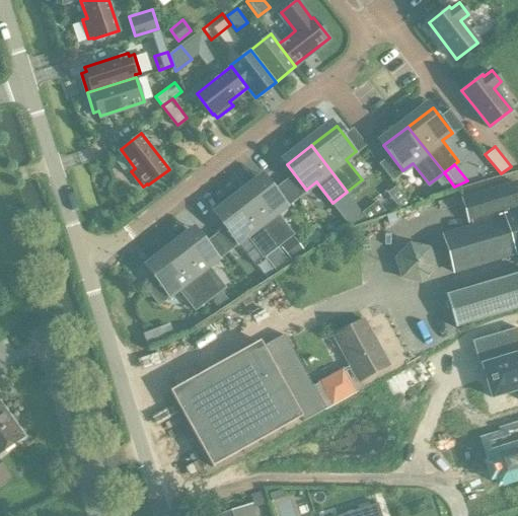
[(444,172),(436,178),(446,191),(454,187),(444,172)]
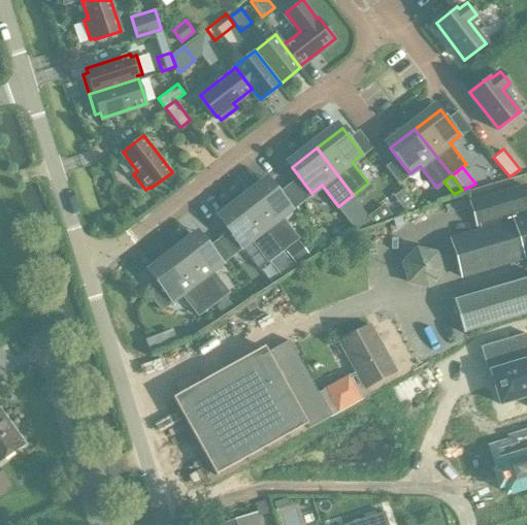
[(272,182),(248,201),(284,249),(298,236),(282,216),(292,207),(272,182)]
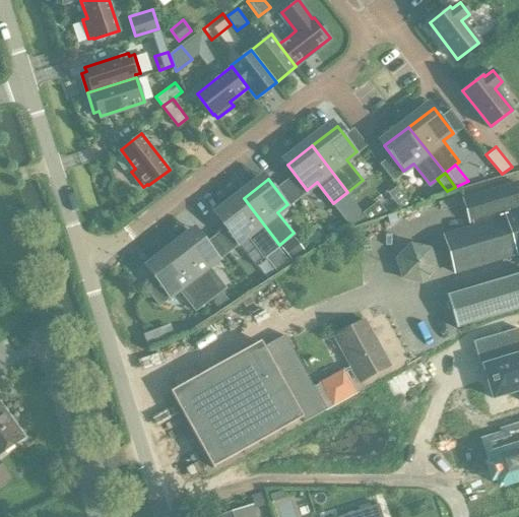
[(474,225),(444,235),(455,271),(518,251),(518,211),(509,215),(507,209),(518,205),(518,187),(517,182),(462,198),(469,220),(472,219),(474,225)]
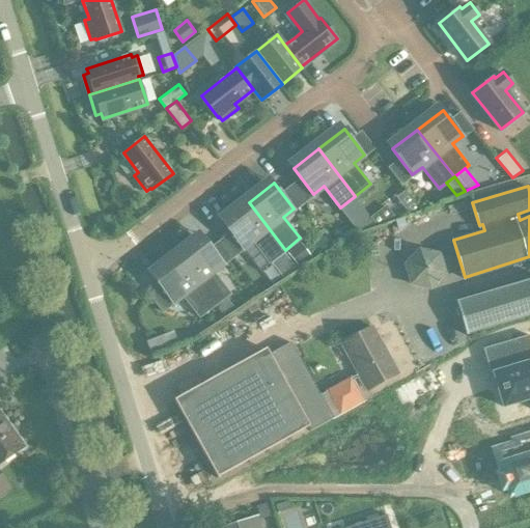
[(355,196),(340,207),(350,219),(364,207),(355,196)]
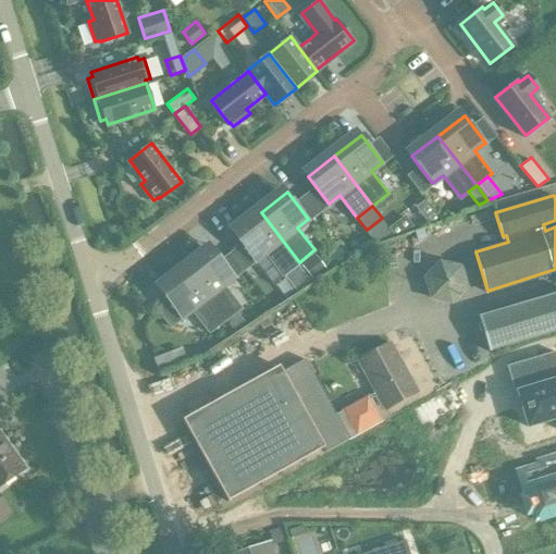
[(299,262),(261,212),(234,233),(256,260),(266,251),(283,274),(299,262)]
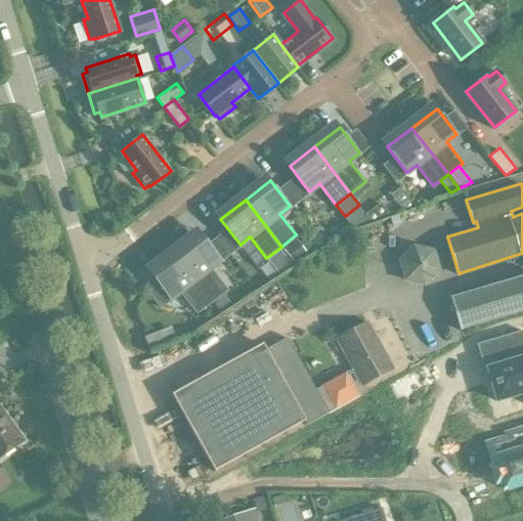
[(382,201),(365,213),(373,222),(391,216),(393,215),(382,201)]
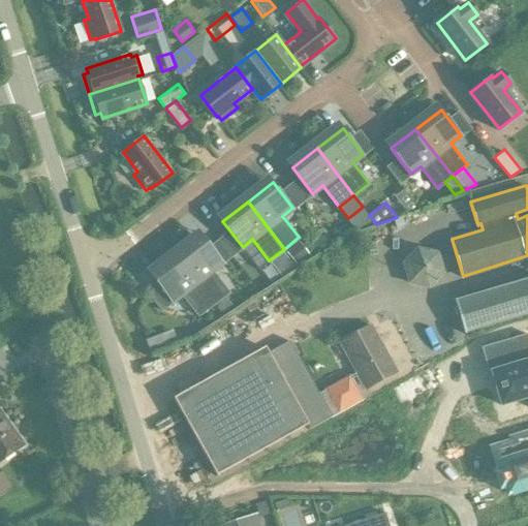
[(397,217),(395,218),(397,225),(404,222),(402,216),(397,217)]
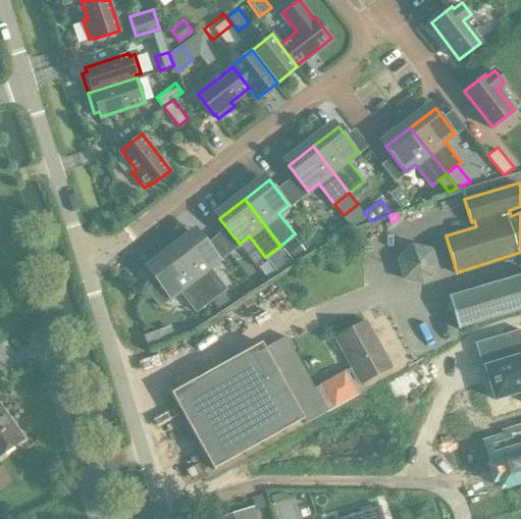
[(200,232),(175,252),(211,299),(226,288),(210,266),(220,258),(200,232)]
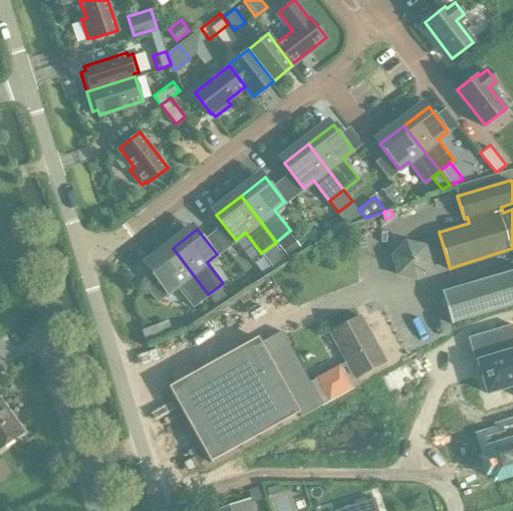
[(291,234),(279,243),(289,256),(302,247),(291,234)]
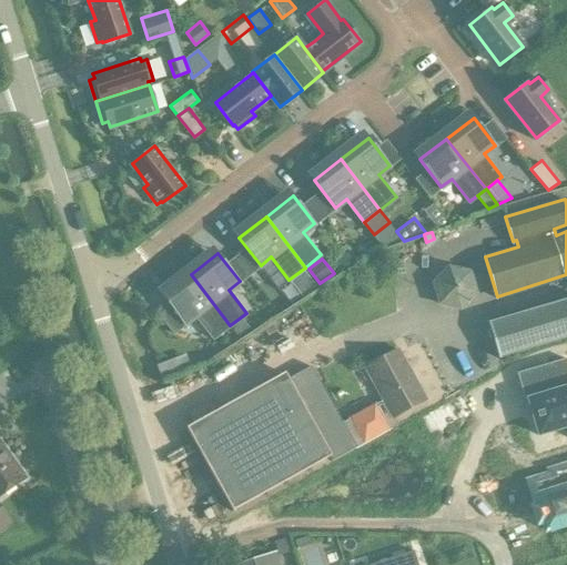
[(472,274),(452,269),(437,284),(443,304),(463,310),(477,294),(472,274)]
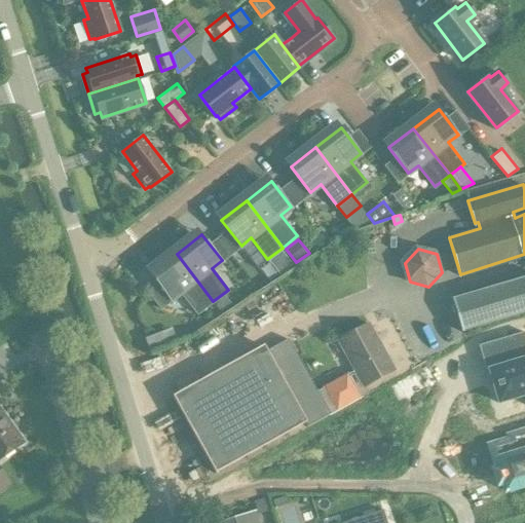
[(282,250),(269,259),(280,273),(293,263),(282,250)]
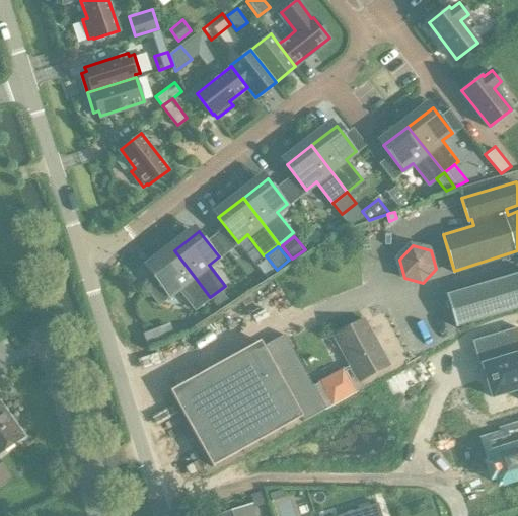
[(210,297),(174,250),(150,270),(169,295),(179,287),(196,308),(210,297)]
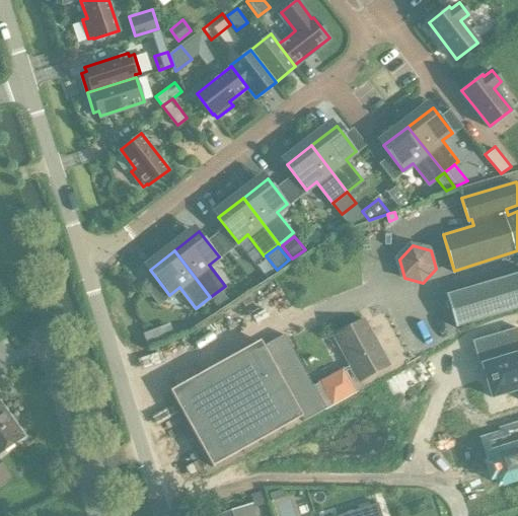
[(456,323),(517,303),(517,274),(448,296),(456,323)]
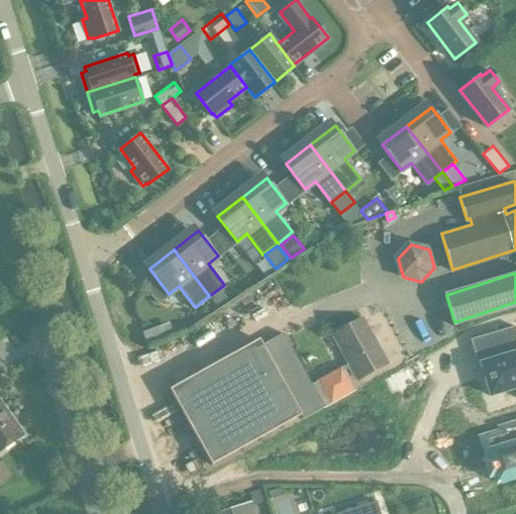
[(220,289),(211,297),(218,306),(229,299),(220,289)]
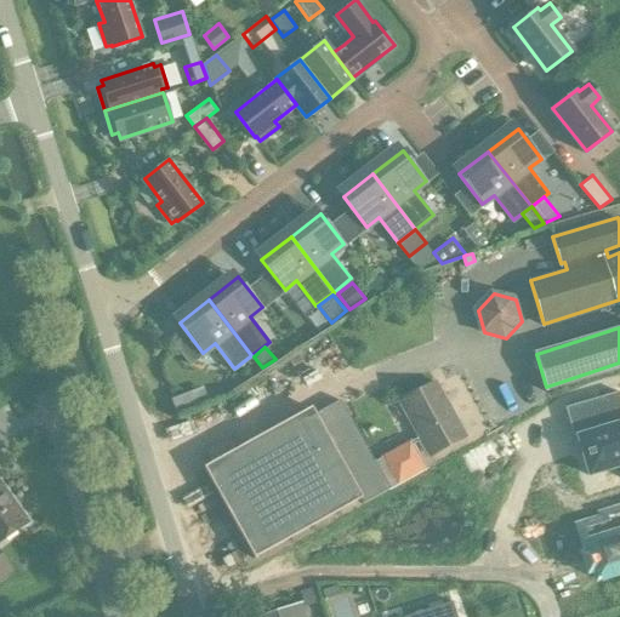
[(417,436),(375,460),(391,487),(434,462),(431,455),(466,435),(437,383),(399,404),(417,436)]
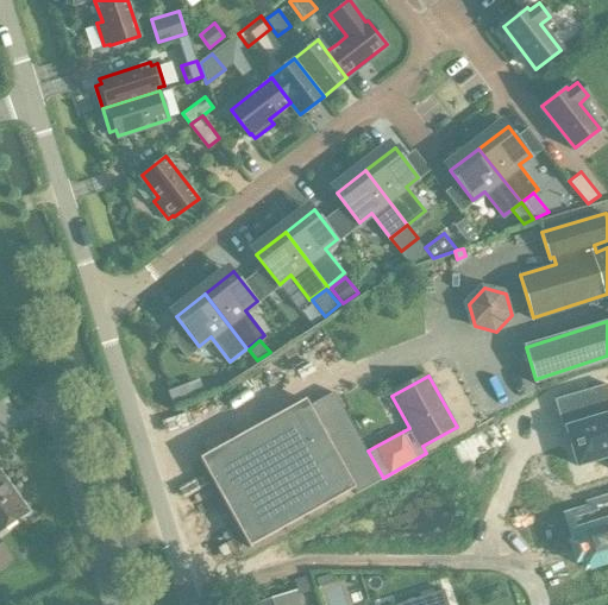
[(607,382),(553,398),(568,442),(571,441),(578,464),(607,455),(607,382)]
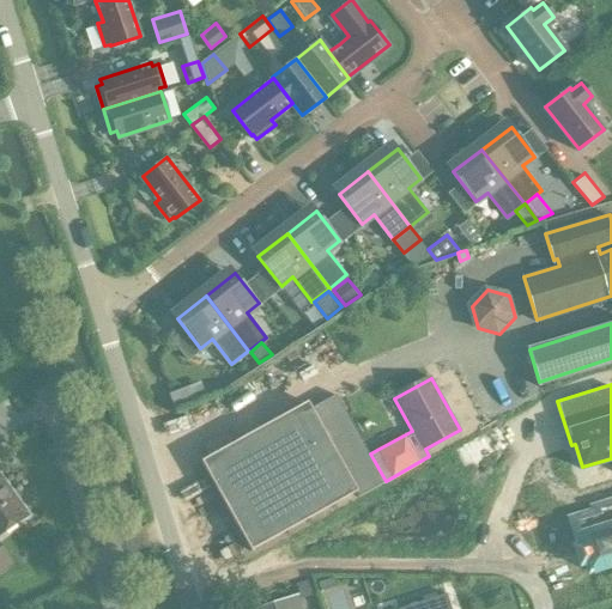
[(307,402),(201,461),(250,550),(357,492),(358,495),(386,481),(370,454),(337,393),(310,407),(307,402)]
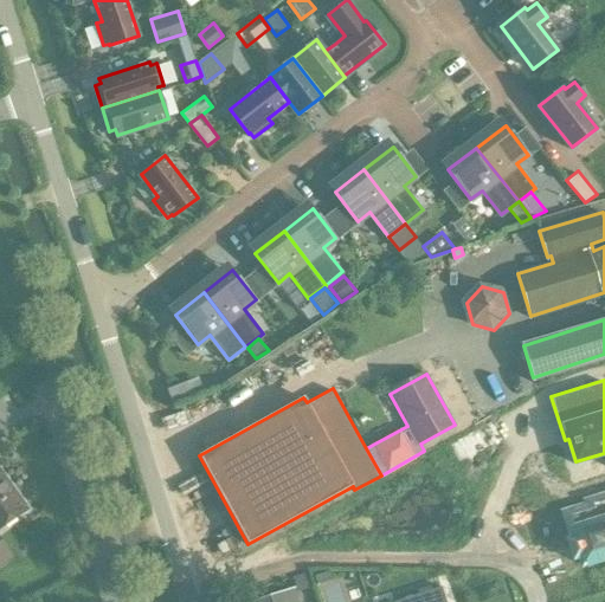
[(0,525),(27,507),(0,467),(0,525)]
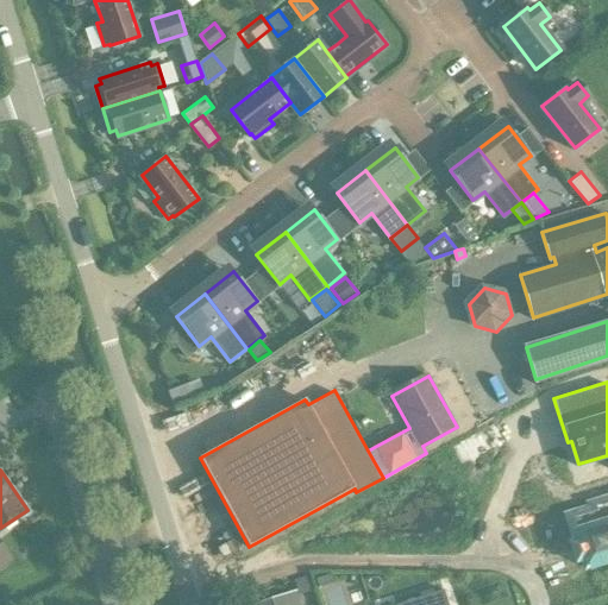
[(593,506),(569,514),(576,540),(571,541),(572,544),(576,556),(577,560),(582,558),(584,567),(607,560),(607,497),(591,503),(593,506)]
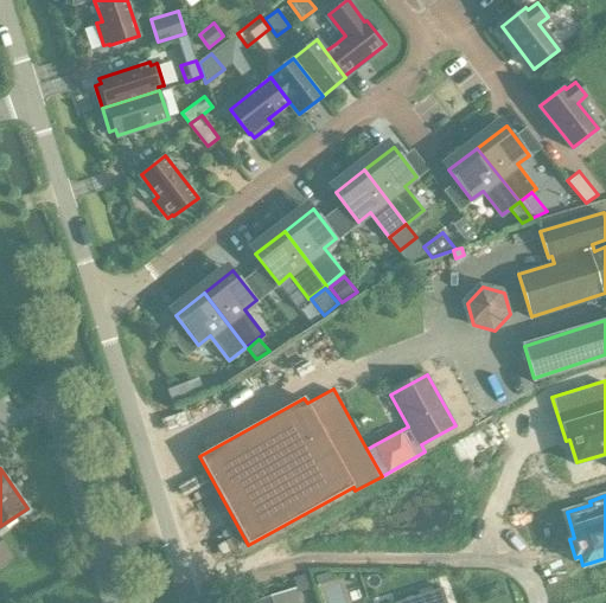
[(0,537),(0,565),(13,556),(0,537)]
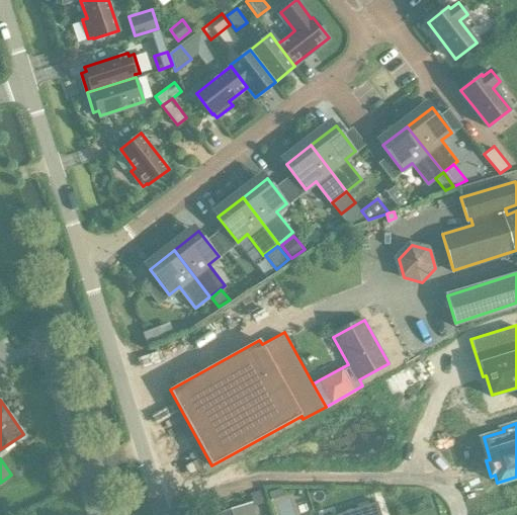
[(281,487),(269,491),(271,498),(284,494),(281,487)]
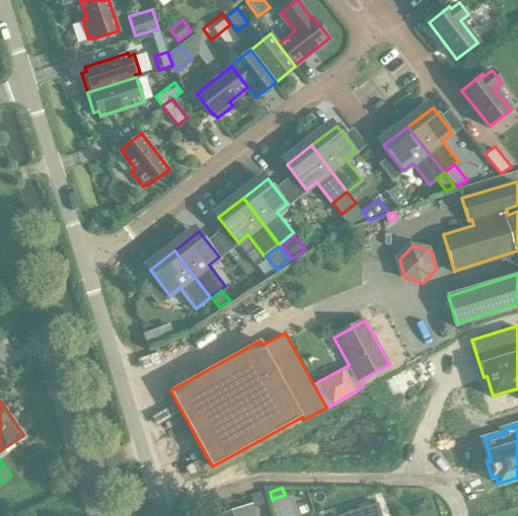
[(255,515),(252,506),(268,502),(264,489),(250,493),(253,504),(219,515),(255,515)]
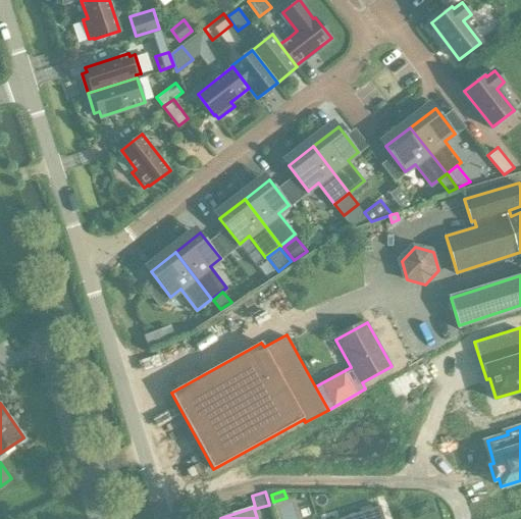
[(504,495),(486,500),(489,511),(507,506),(504,495)]
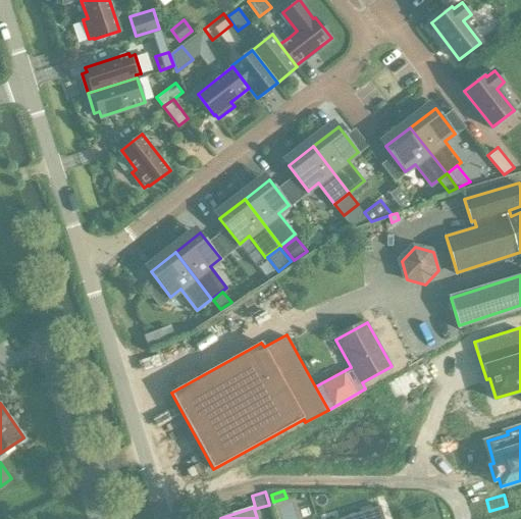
[(341,518),(382,518),(379,508),(381,507),(380,504),(341,517),(341,518)]
